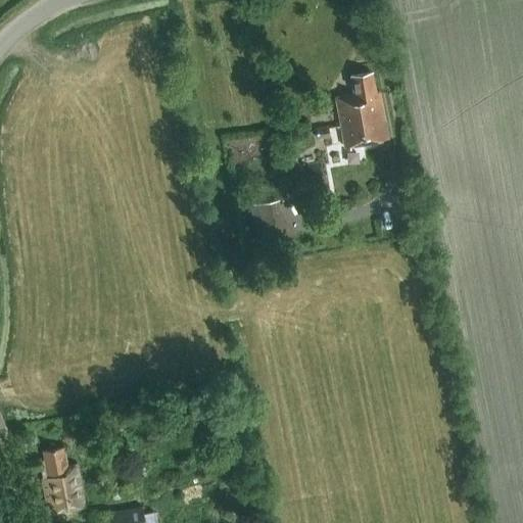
[(335,97),(344,147),(388,139),(380,91),(376,92),(373,73),(351,77),(354,94),(335,97)]
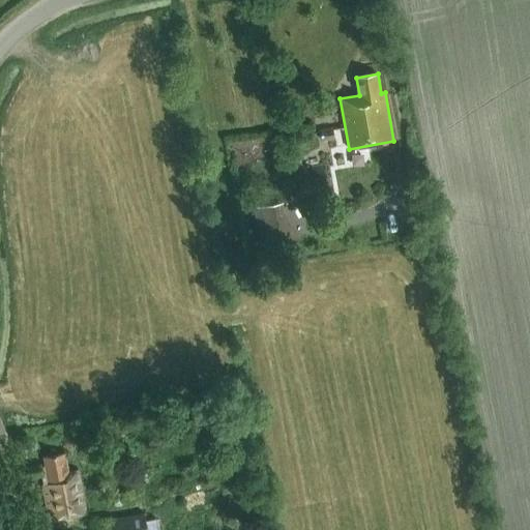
[(332,128),(321,130),(323,141),(334,139),(332,128)]
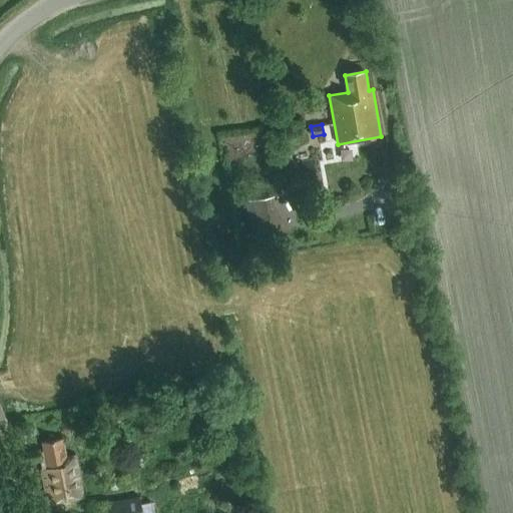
[(251,199),(261,238),(284,232),(275,194),(251,199)]
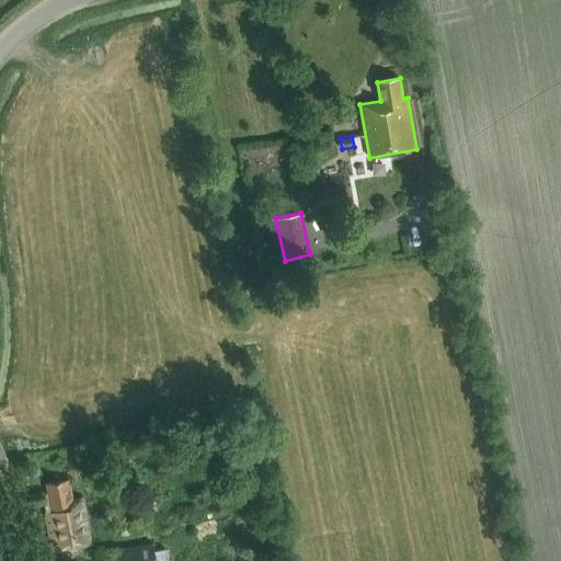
[(53,552),(93,545),(83,497),(73,500),(69,480),(46,484),(47,493),(44,494),(43,490),(22,494),(25,507),(44,504),(46,513),(45,514),(53,552)]
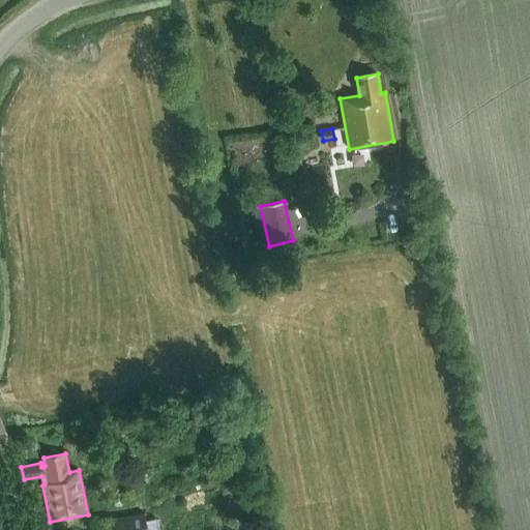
[(148,529),(145,512),(94,521),(95,529),(148,529)]
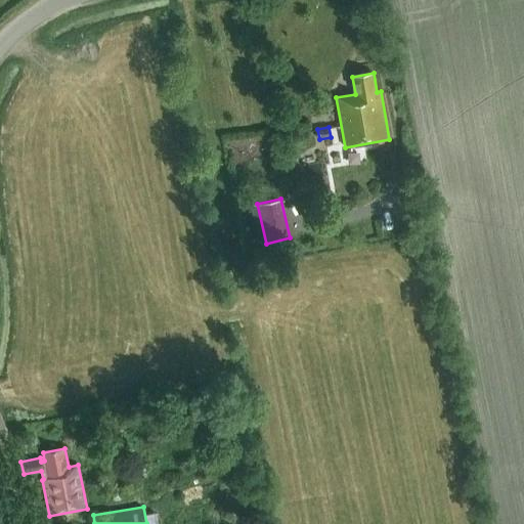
All buildings are outlined.
